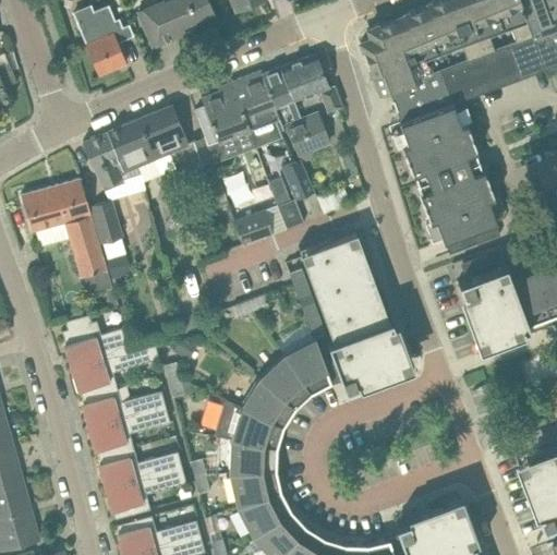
[(173,0),(166,4),(165,1),(138,13),(154,46),(183,33),(181,27),(213,13),(207,2),(212,0),(173,0)]
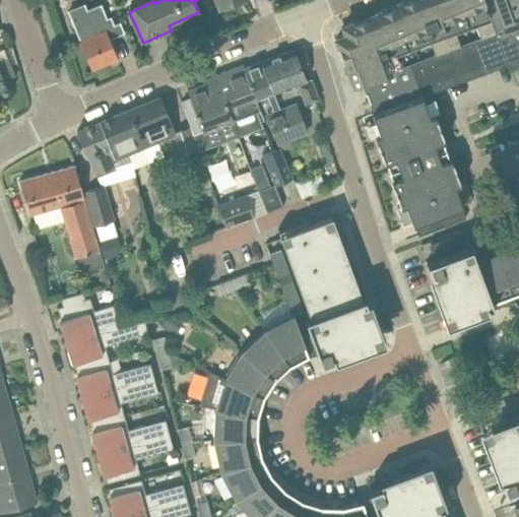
[(216,0),(220,9),(222,8),(224,12),(237,7),(236,2),(241,0),(216,0)]
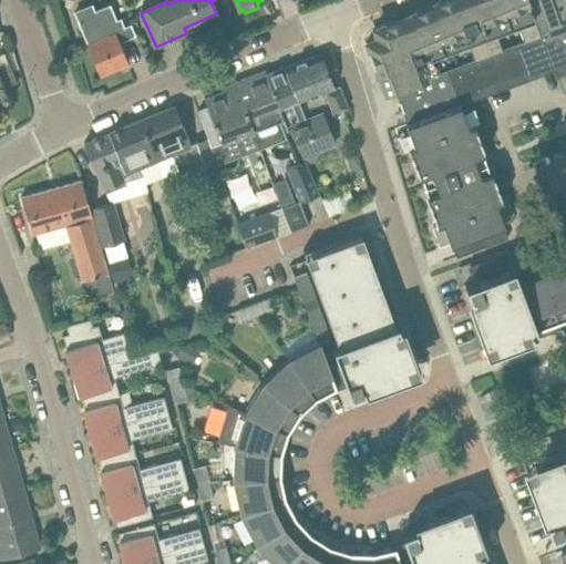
[(380,77),(388,95),(395,93),(428,82),(422,67),(428,64),(470,49),(475,64),(482,62),(502,53),(495,37),(520,28),(525,44),(530,43),(542,39),(527,0),(448,0),(434,6),(434,7),(410,16),(411,17),(376,30),(379,40),(367,44),(379,77),(380,77)]
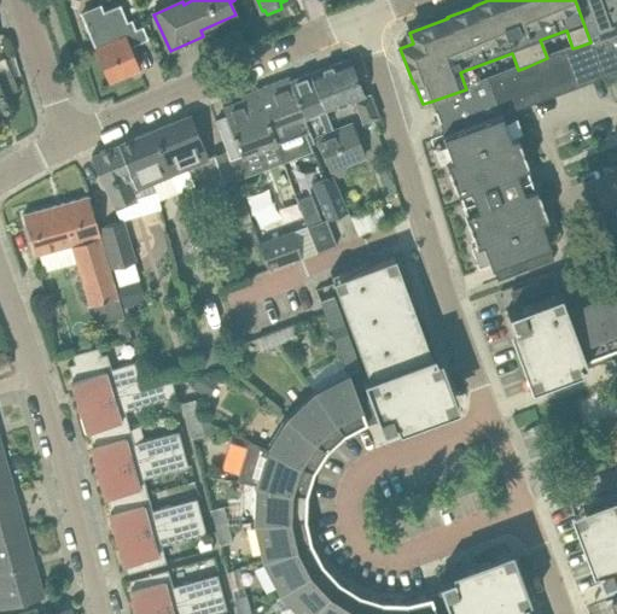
[(616,0),(575,0),(591,42),(592,45),(616,35),(616,0)]
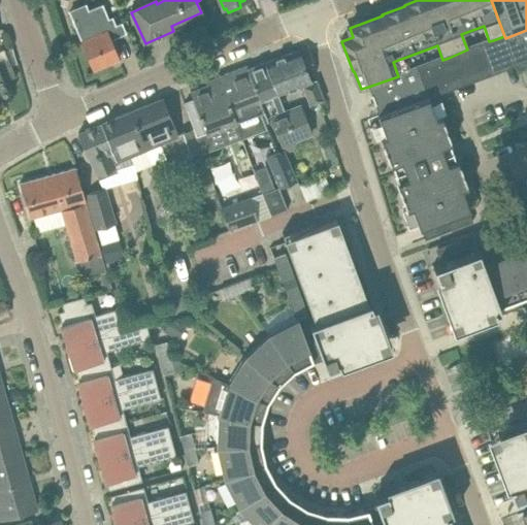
[(103,5),(89,11),(88,7),(70,14),(94,72),(120,61),(112,42),(128,35),(123,24),(117,27),(113,19),(109,20),(103,5)]
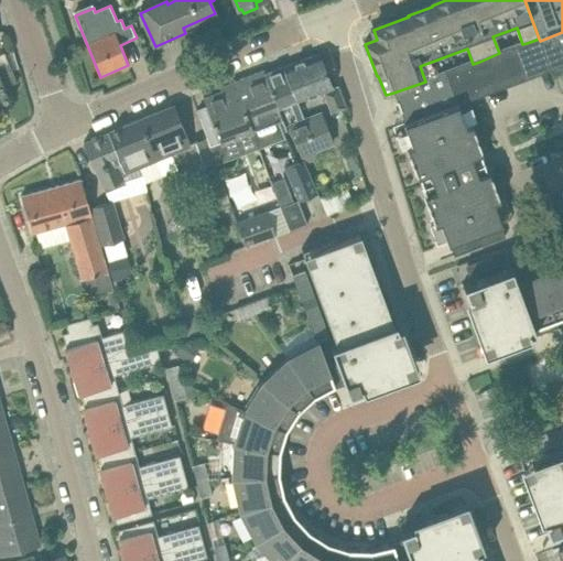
[(562,32),(540,41),(551,73),(562,67),(562,32)]
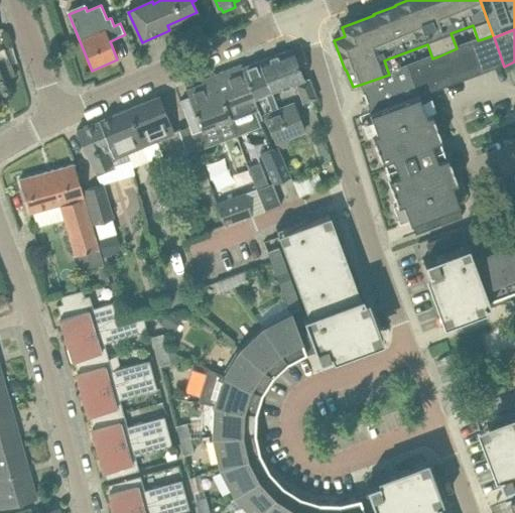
[(493,71),(504,67),(494,37),(493,35),(482,39),(493,71)]
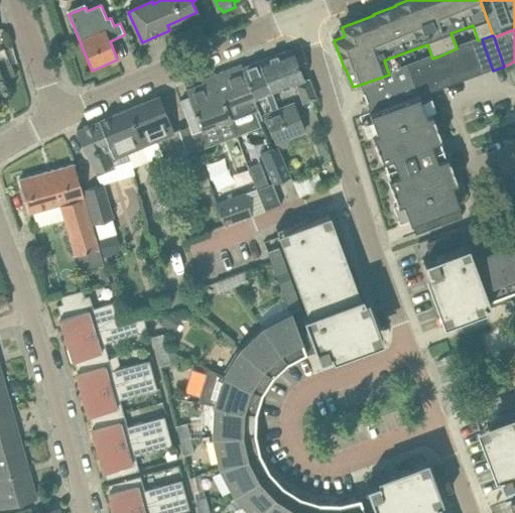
[(483,75),(493,71),(482,39),(478,40),(472,43),(483,75)]
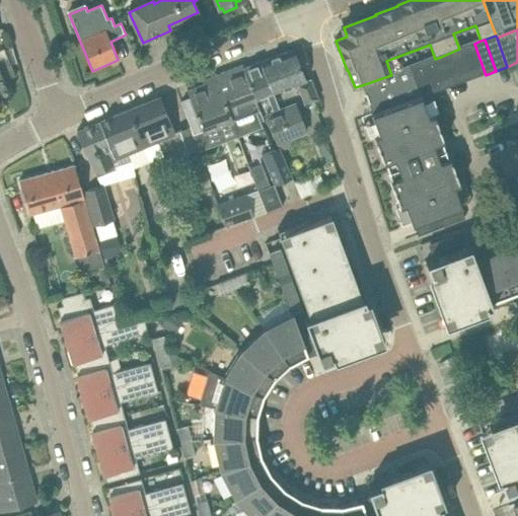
[(0,51),(0,98),(10,95),(4,81),(15,76),(4,50),(0,51)]
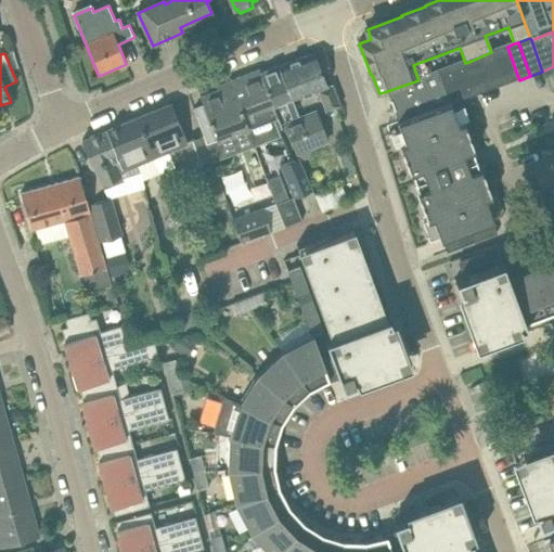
[(333,86),(329,88),(314,54),(280,67),(293,102),(318,92),(326,114),(342,107),(333,86)]
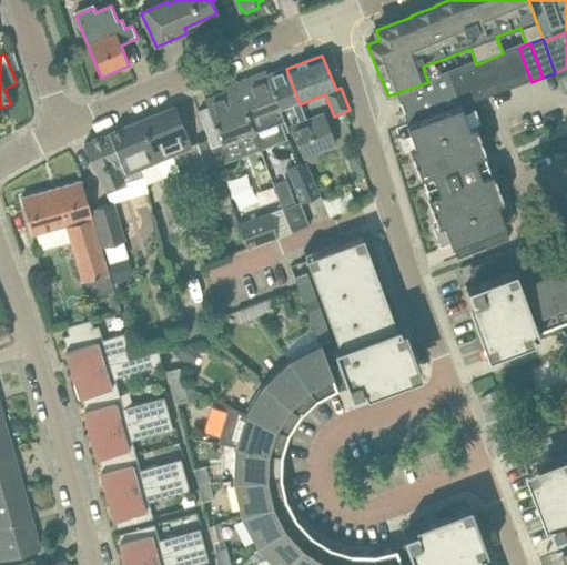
[(396,93),(408,125),(407,127),(415,149),(409,150),(421,180),(422,180),(428,198),(427,198),(438,228),(444,225),(452,248),(454,246),(458,260),(510,241),(505,228),(507,228),(498,205),(504,203),(493,173),(492,174),(485,157),(487,155),(476,125),(471,128),(463,108),(495,96),(483,62),(476,64),(428,82),(396,93)]
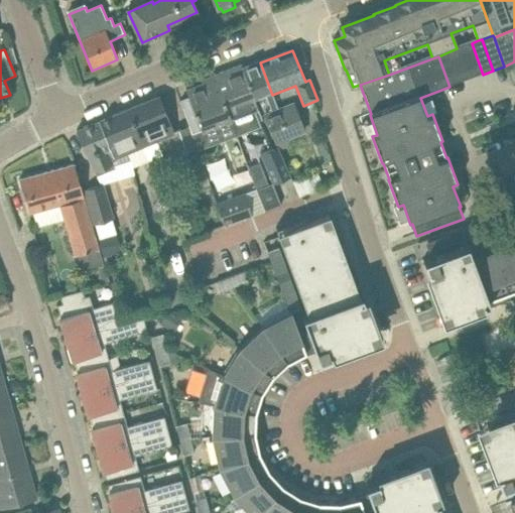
[(272,95),(260,62),(243,70),(256,102),(272,96),(272,95)]
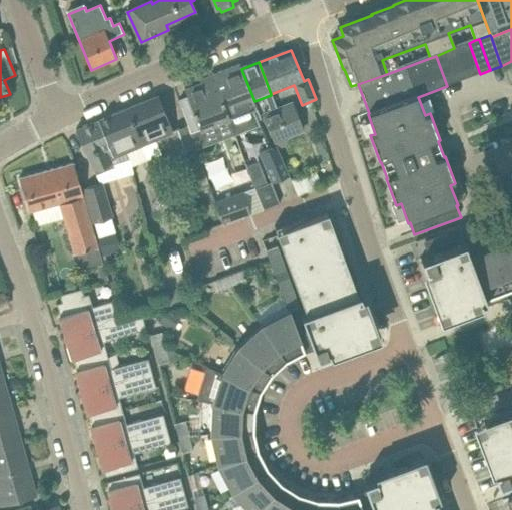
[(212,77),(214,82),(215,82),(229,121),(258,110),(253,102),(254,101),(241,69),(240,66),(212,77)]
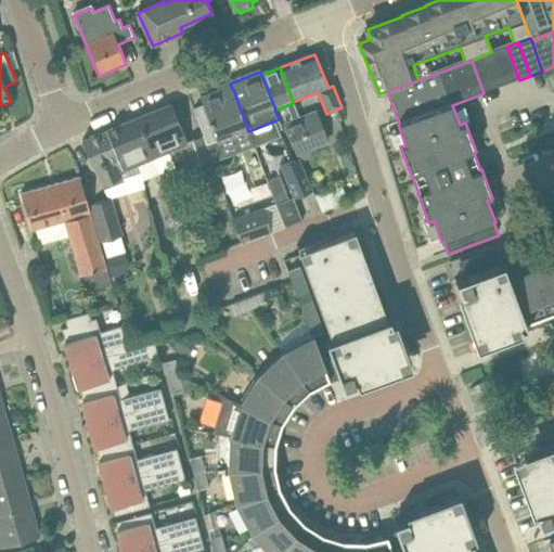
[(226,85),(227,89),(201,99),(217,142),(248,131),(233,89),(232,89),(230,84),(226,85)]
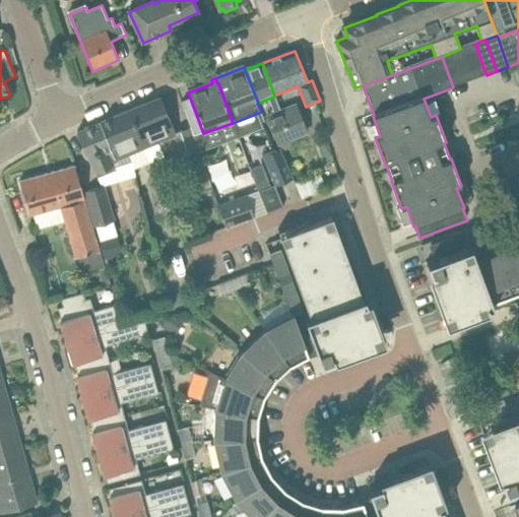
[(145,149),(150,162),(164,157),(177,152),(173,140),(176,139),(174,135),(170,125),(173,123),(169,112),(165,114),(159,100),(130,112),(145,149)]
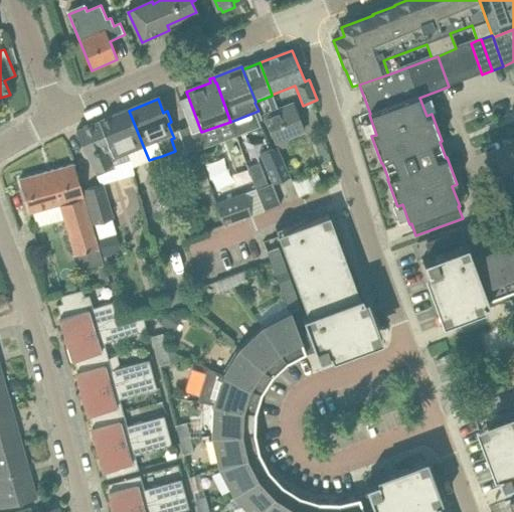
[(303,133),(292,104),(274,111),(281,128),(270,132),(278,154),(290,149),(286,140),(303,133)]
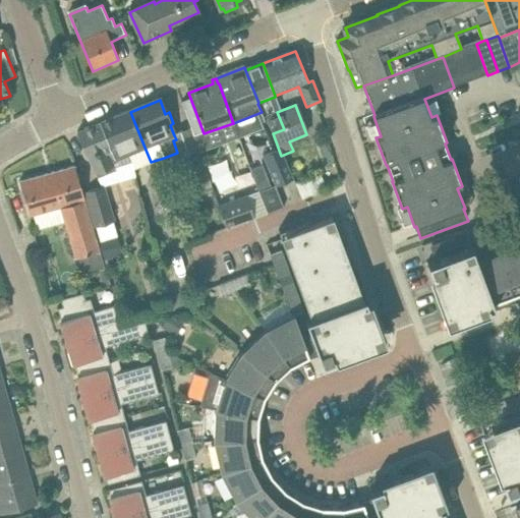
[(113,152),(110,154),(114,163),(118,161),(121,168),(132,165),(129,157),(146,150),(130,112),(101,123),(113,152)]
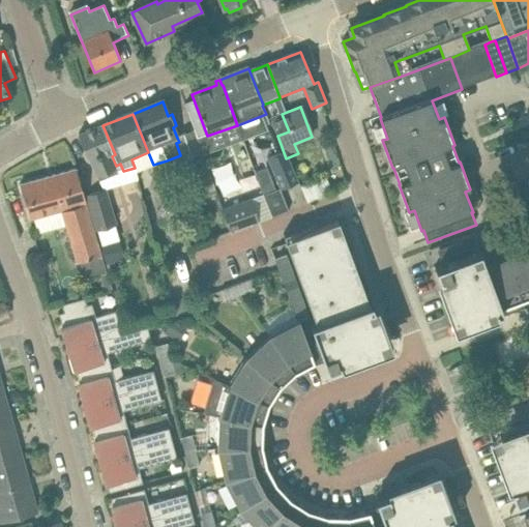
[(277,136),(289,132),(282,114),(270,118),(277,136)]
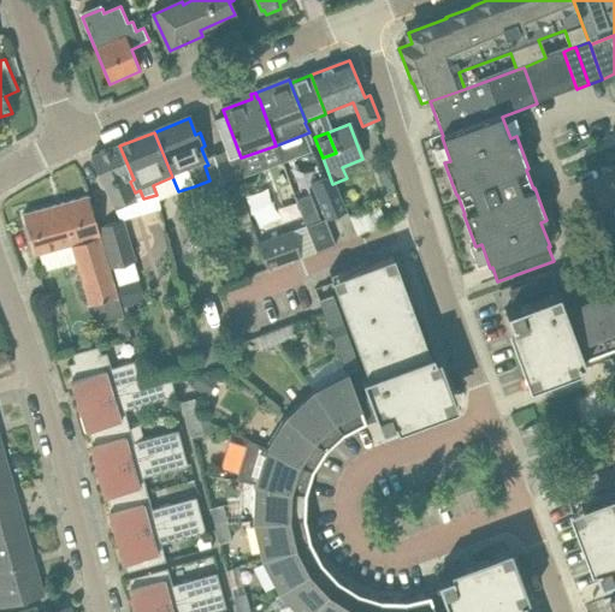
[(134,179),(119,146),(93,156),(112,206),(128,198),(129,202),(143,198),(140,190),(135,192),(130,182),(134,179)]
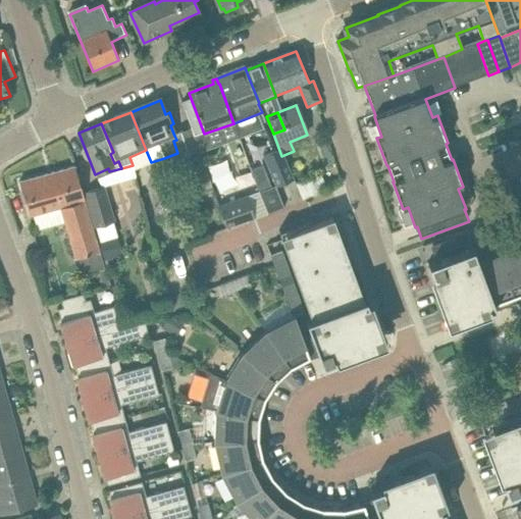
[(237,164),(249,160),(243,144),(230,148),(237,164)]
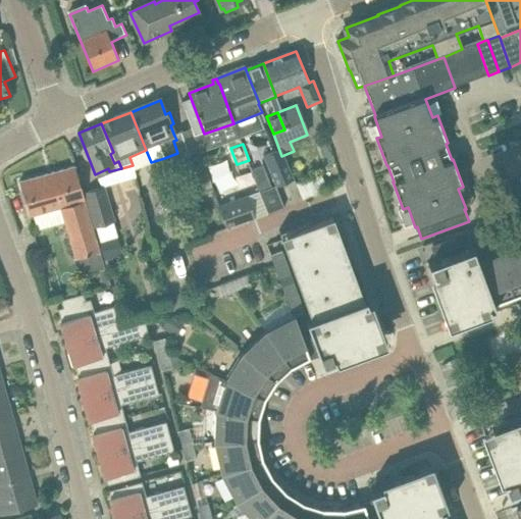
[(200,152),(178,158),(189,191),(191,190),(193,197),(213,191),(201,154),(200,152)]
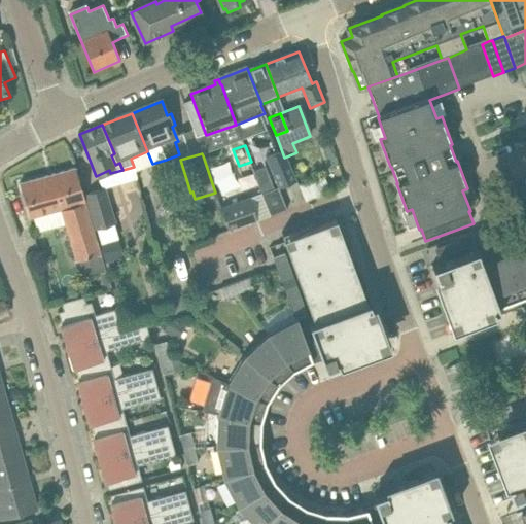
[(277,183),(290,178),(281,154),(268,160),(277,183)]
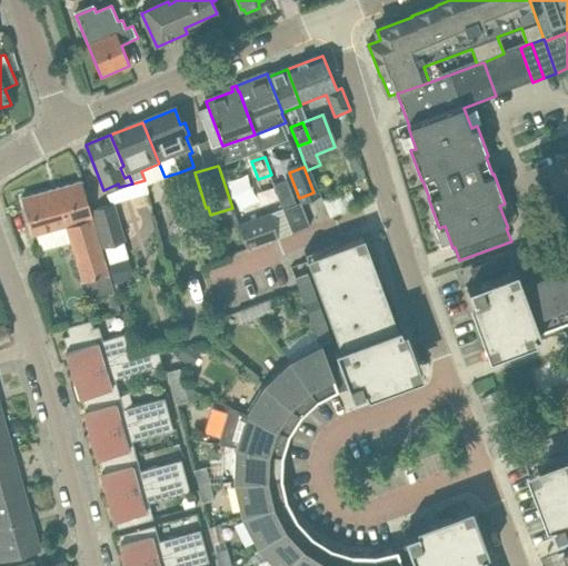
[(21,200),(32,238),(67,228),(82,284),(108,277),(91,221),(92,221),(82,184),(21,200)]
